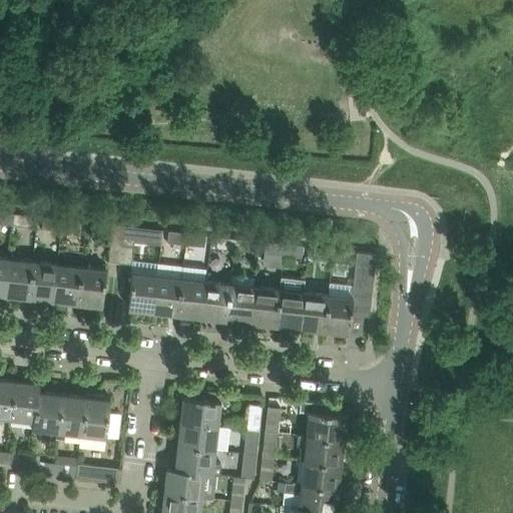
[(0,136),(8,137),(10,113),(0,112),(0,136)]
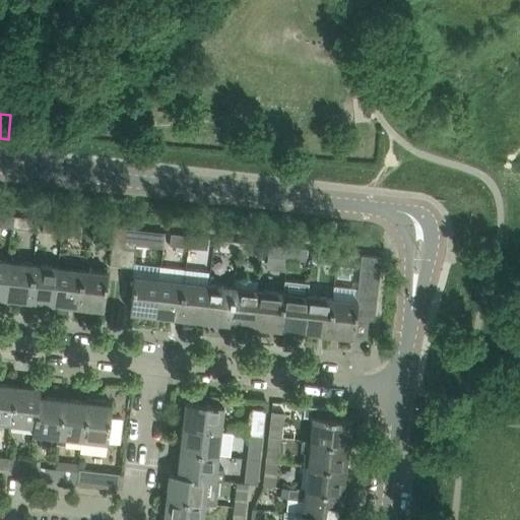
[(0,213),(0,225),(12,226),(13,215),(0,213)]
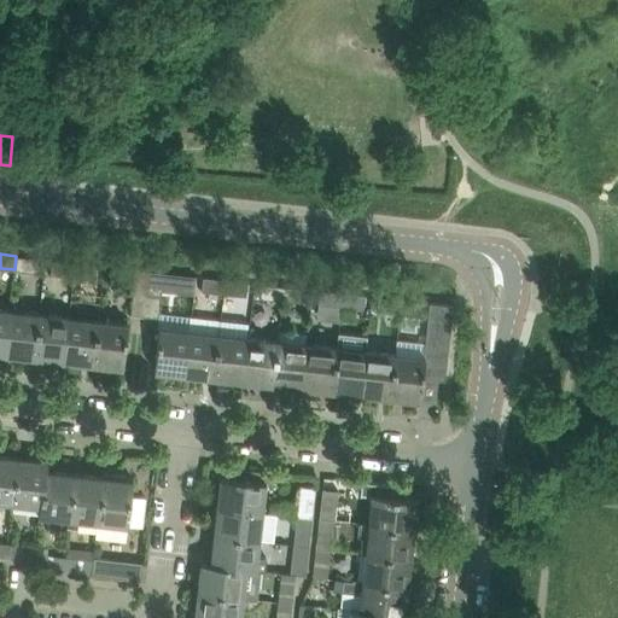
[(16,256),(15,269),(36,272),(38,258),(16,256)]
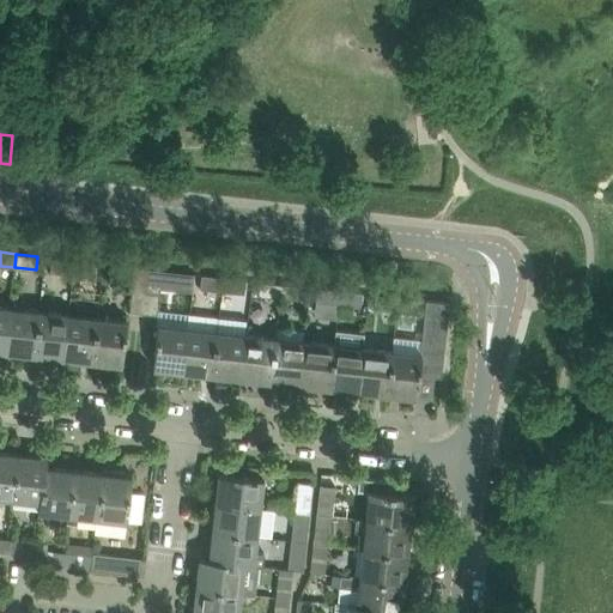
[(52,258),(50,272),(72,274),(74,260),(52,258)]
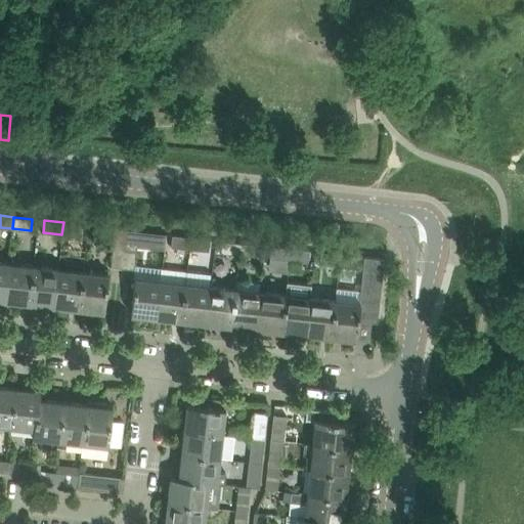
[(63,222),(61,234),(81,236),(82,224),(63,222)]
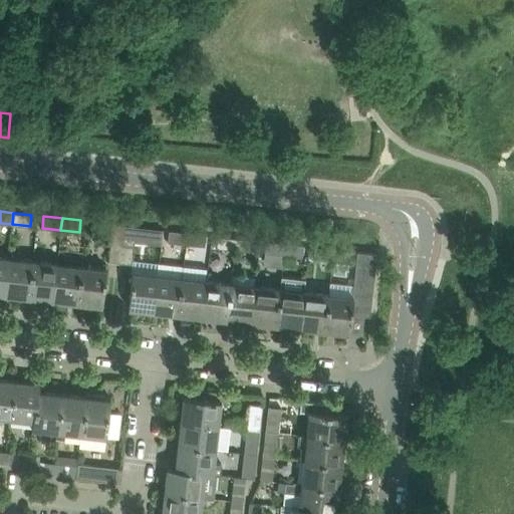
[(112,224),(108,261),(120,262),(123,237),(124,225),(112,224)]
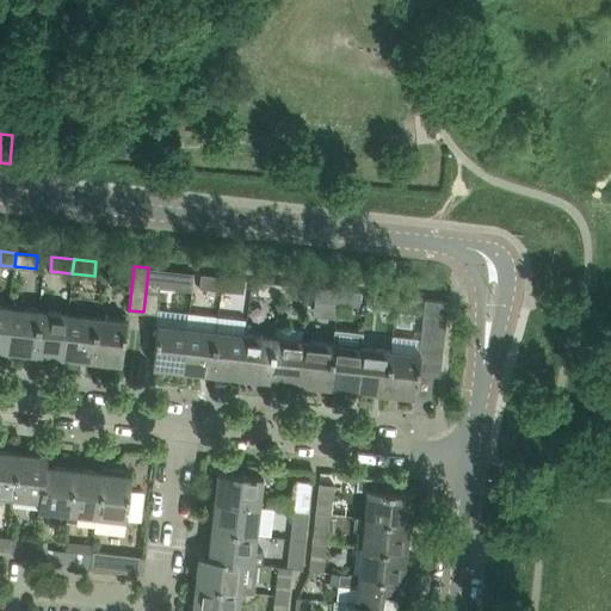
[(201,273),(199,288),(221,290),(223,276),(201,273)]
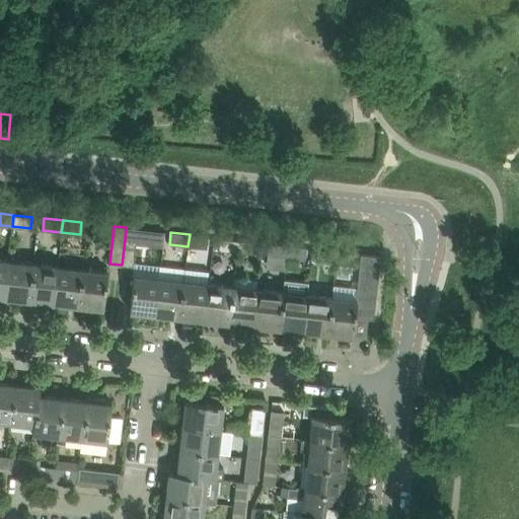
[(190,234),(188,246),(207,248),(208,236),(190,234)]
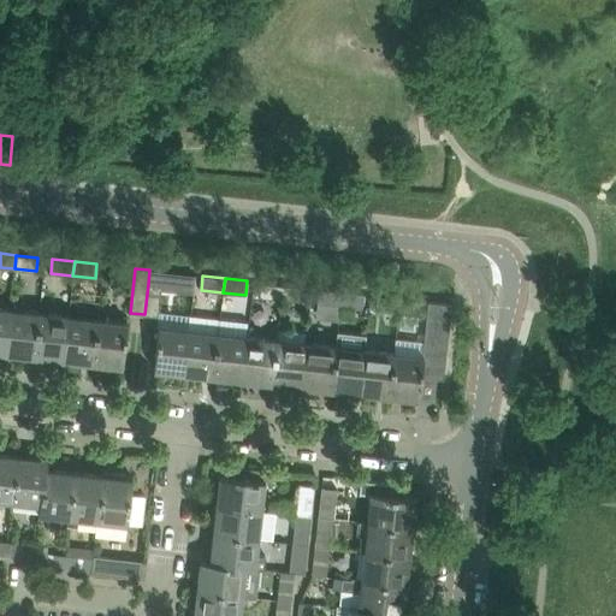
[(261,282),(259,296),(279,298),(280,284),(261,282)]
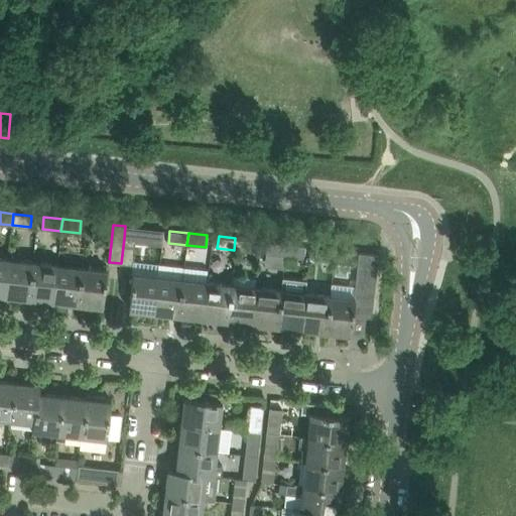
[(124,238),(121,263),(133,264),(135,239),(124,238)]
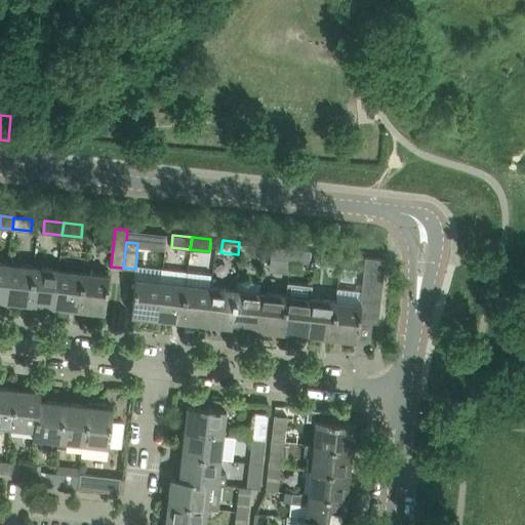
[(239,242),(238,254),(254,256),(255,244),(239,242)]
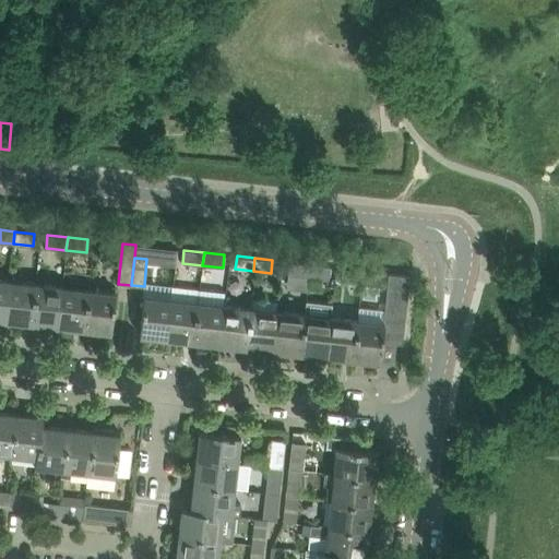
[(289,262),(288,275),(308,277),(310,264),(289,262)]
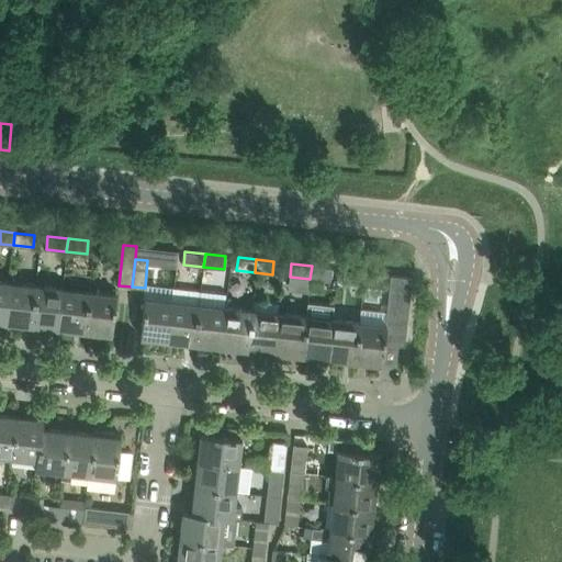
[(312,266),(310,279),(330,281),(332,268),(312,266)]
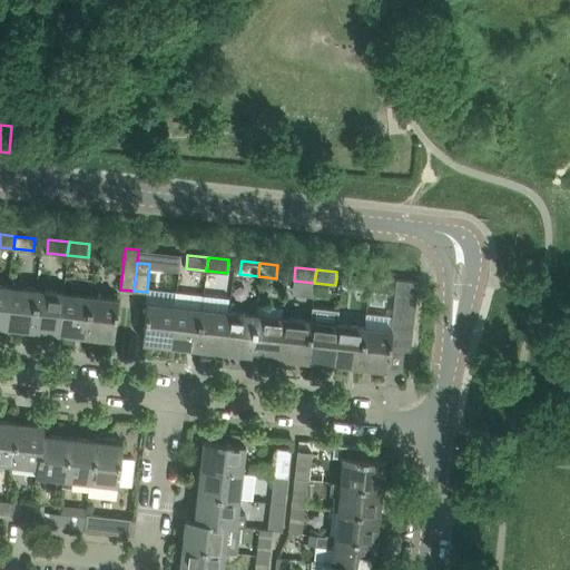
[(350,273),(347,286),(369,288),(370,275),(350,273)]
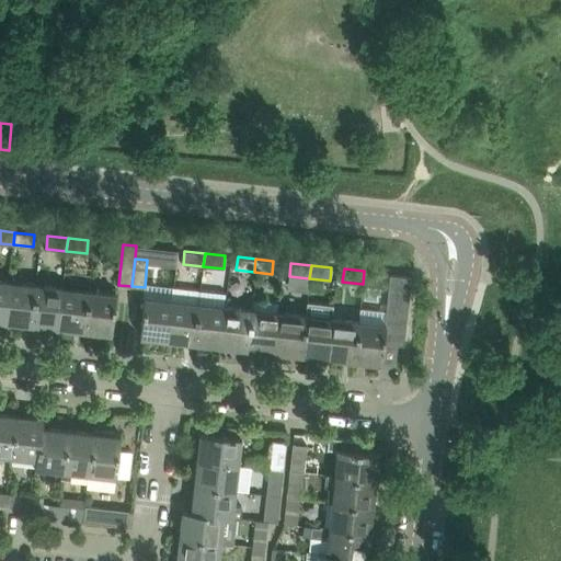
[(364,271),(363,284),(382,286),(384,273),(364,271)]
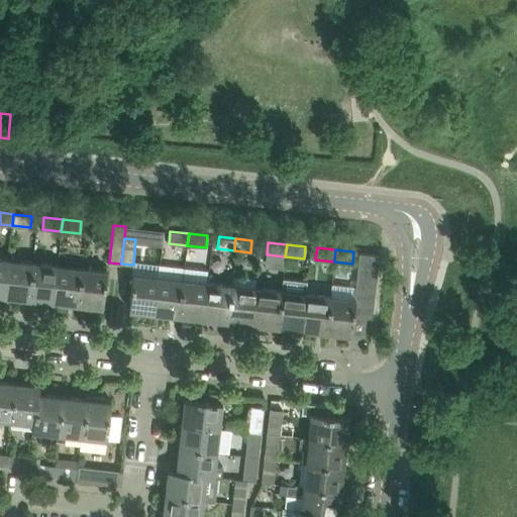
[(330,294),(325,331),(329,332),(328,334),(346,336),(347,333),(351,334),(354,315),(373,317),(380,254),(359,252),(354,297),(330,294)]
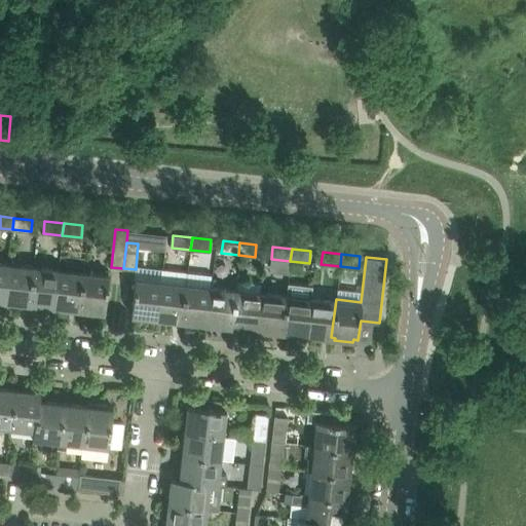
[(25,303),(27,303),(31,267),(6,264),(2,300),(5,301),(5,303),(24,305),(25,303)]
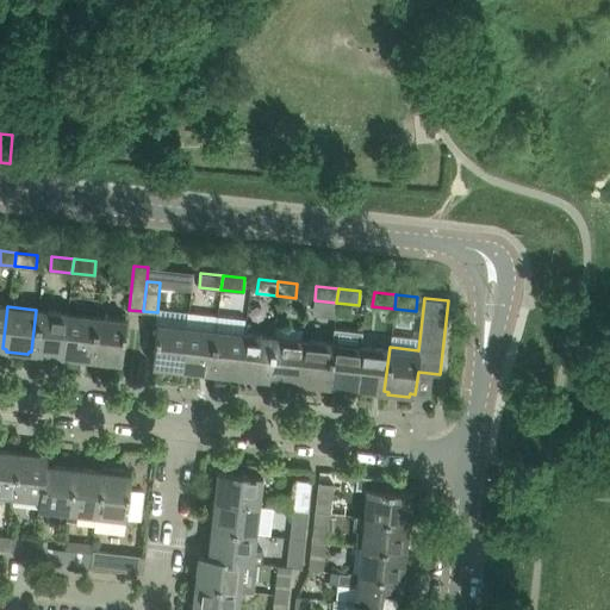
[(57,354),(61,355),(66,312),(36,310),(31,352),(36,353),(35,355),(57,358),(57,354)]
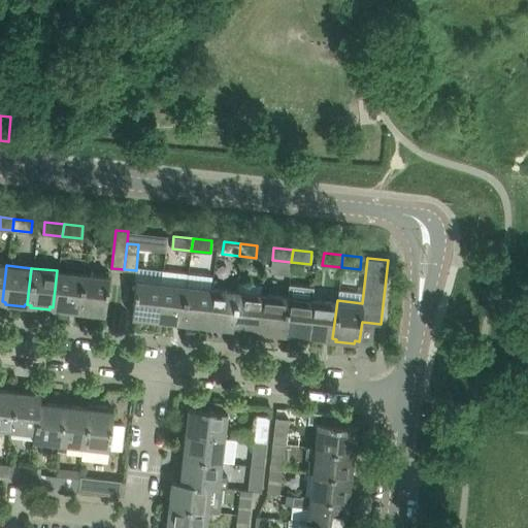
[(74,309),(77,310),(81,273),(57,270),(53,307),(56,307),(56,310),(74,312),(74,309)]
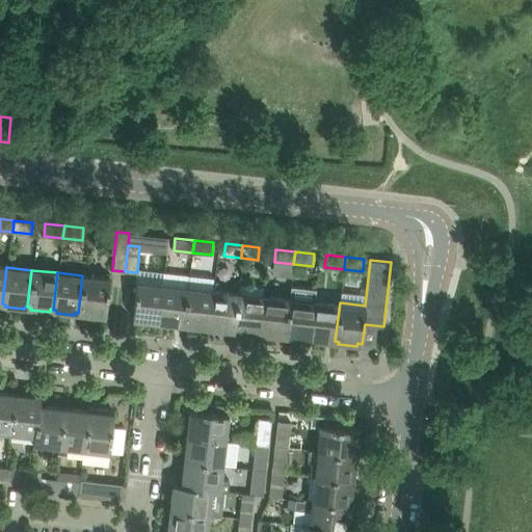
[(82,275),(78,313),(81,313),(81,315),(100,317),(100,315),(104,315),(108,278),(82,275)]
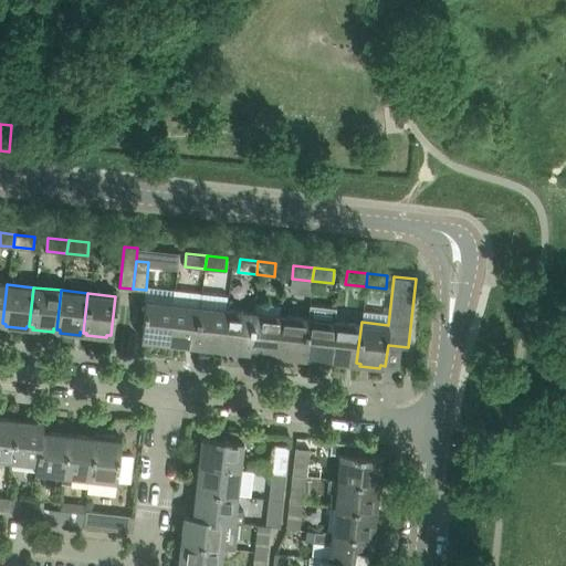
[(140,338),(168,342),(173,301),(144,297),(140,338)]
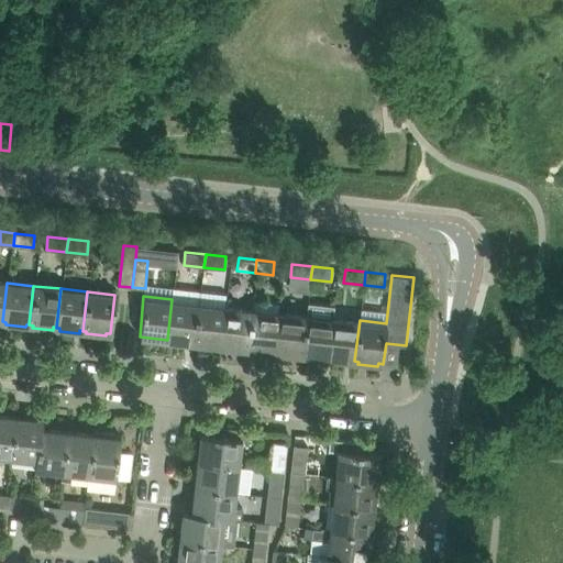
[(190,342),(194,343),(198,302),(172,299),(167,340),(169,341),(169,343),(189,345),(190,342)]
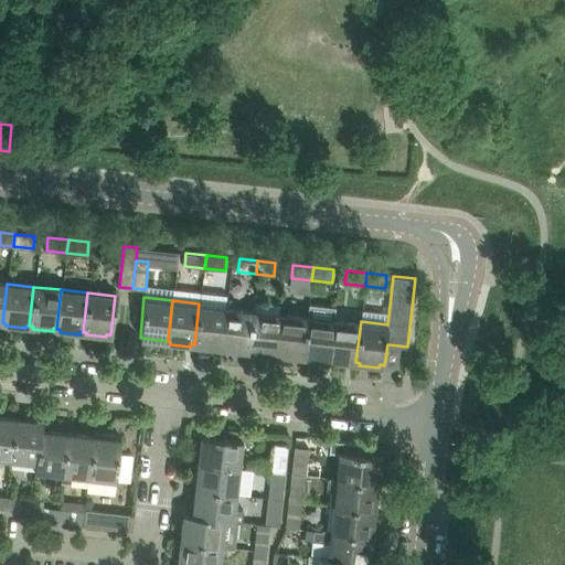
[(275,353),(279,312),(280,304),(254,301),(252,309),(247,350),(251,350),(251,353),(270,355),(272,353),(275,353)]
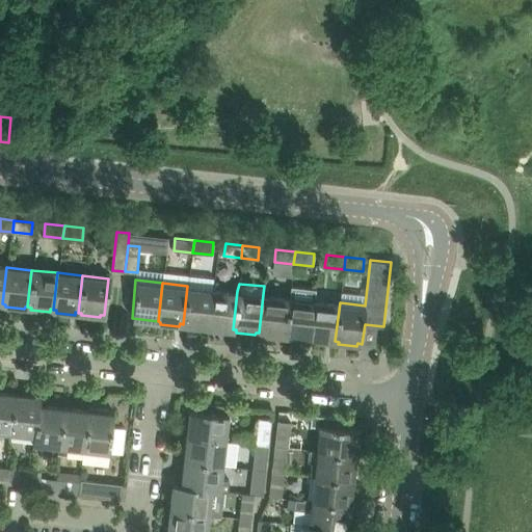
[(205,326),(208,326),(212,288),(187,286),(183,324),(186,324),(186,326),(205,329),(205,326)]
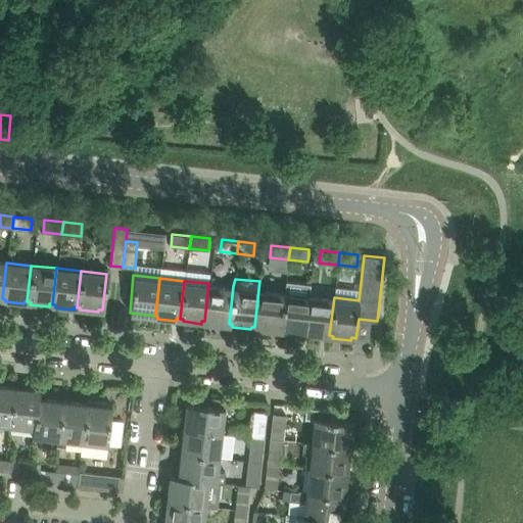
[(226,323),(229,324),(233,286),(208,283),(204,321),(207,322),(207,324),(226,326),(226,323)]
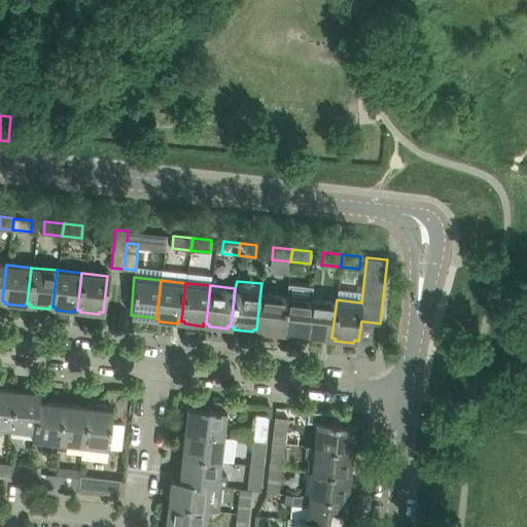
[(279,331),(282,332),(286,294),(260,291),(256,329),(260,330),(259,332),(278,335),(279,331)]
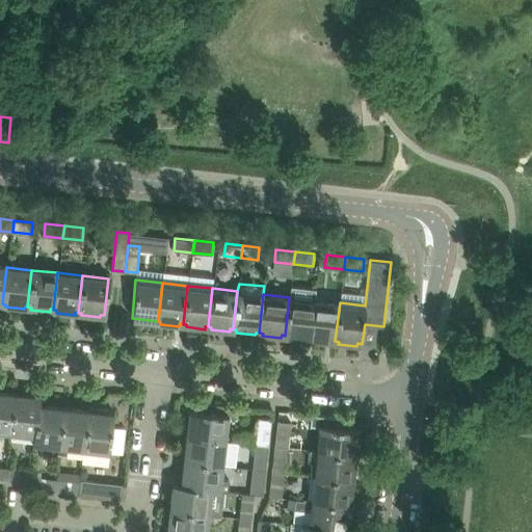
[(307,338),(310,339),(312,317),(314,299),(289,297),(285,336),(288,336),(288,339),(307,341),(307,338)]
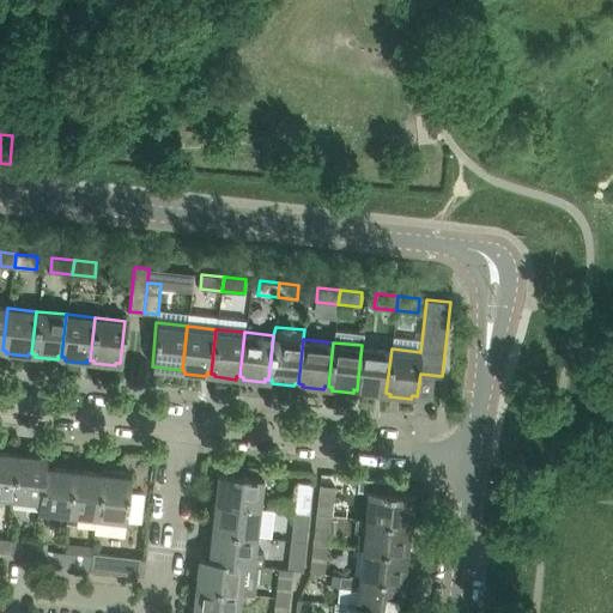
[(382,393),(386,393),(392,349),(362,345),(359,365),(357,390),(360,390),(360,393),(382,395),(382,393)]
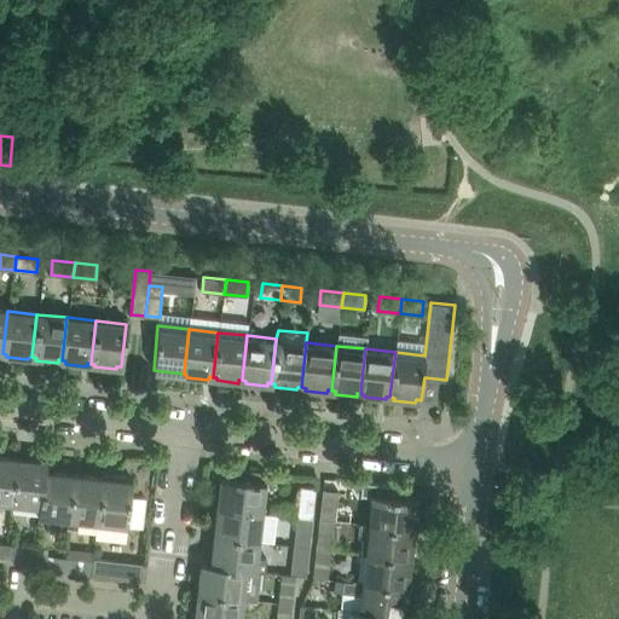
[(12,504),(41,507),(45,470),(46,470),(47,462),(27,460),(28,455),(27,455),(25,460),(17,458),(12,504)]
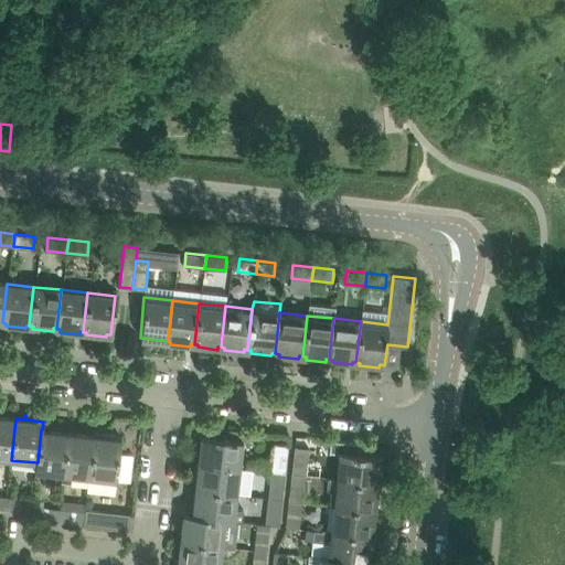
[(0,458),(11,460),(16,418),(0,416),(0,458)]
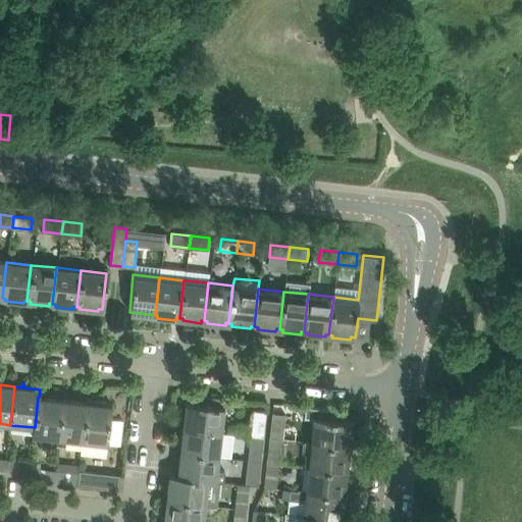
[(108,400),(123,402),(124,390),(109,388),(108,400)]
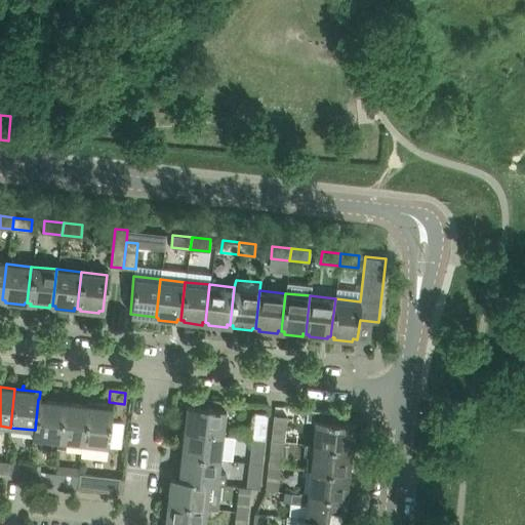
[(34,438),(58,440),(64,402),(47,400),(47,397),(46,397),(46,400),(39,399),(38,399),(35,430),(34,438)]
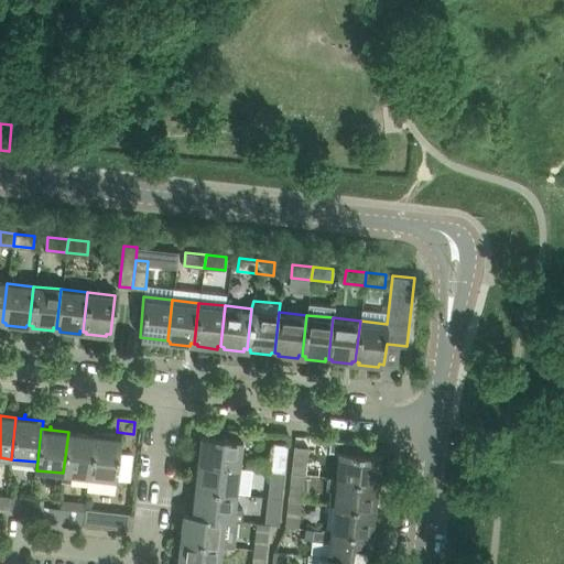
[(197,462),(239,466),(241,440),(247,441),(248,431),(249,431),(249,430),(216,426),(216,427),(215,436),(201,434),(198,452),(195,452),(195,453),(198,454),(197,462)]
